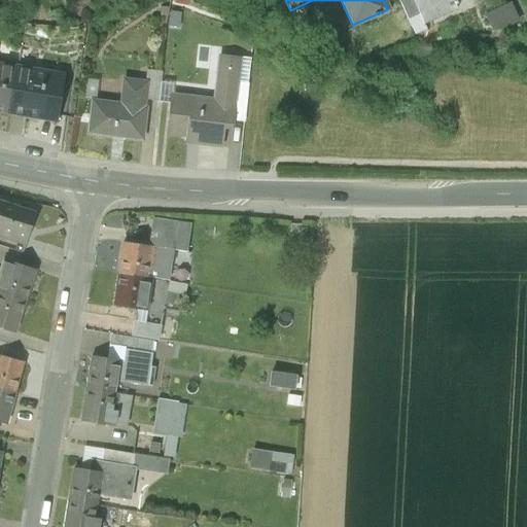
[(411,0),(396,0),(414,39),(426,34),(422,25),(411,0)]
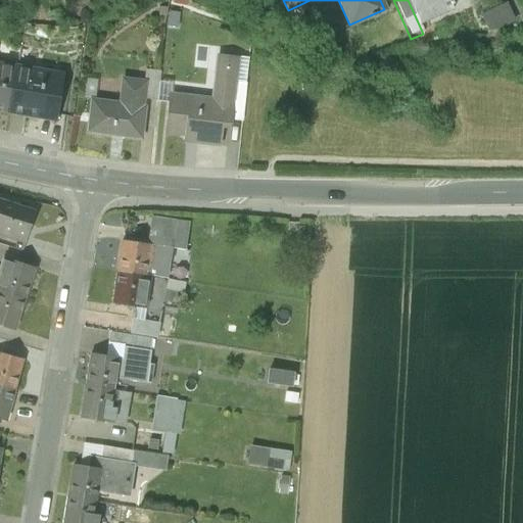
[(408,0),(419,25),(449,11),(445,2),(450,0),(408,0)]
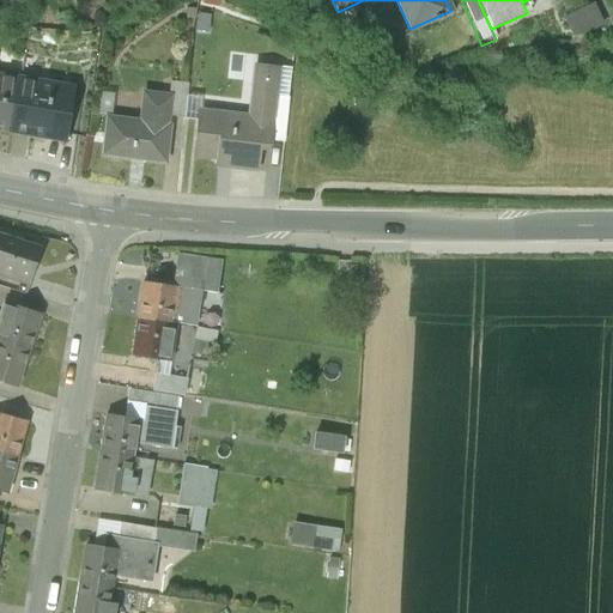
[(601,22),(593,1),(571,10),(574,17),(565,20),(571,34),(601,22)]
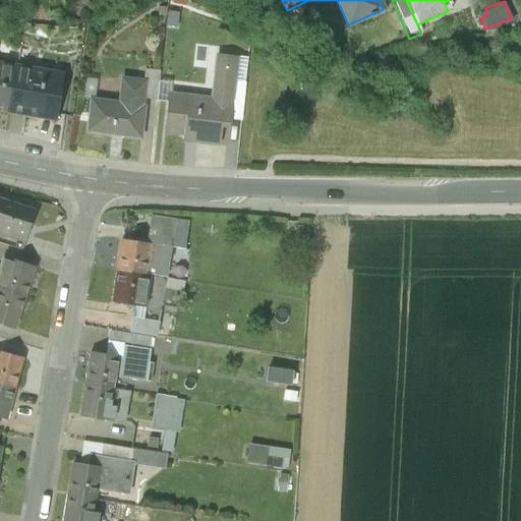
[(166,104),(163,134),(182,136),(181,142),(217,147),(220,127),(228,128),(228,121),(233,81),(236,55),(216,53),(211,99),(167,94),(166,104)]
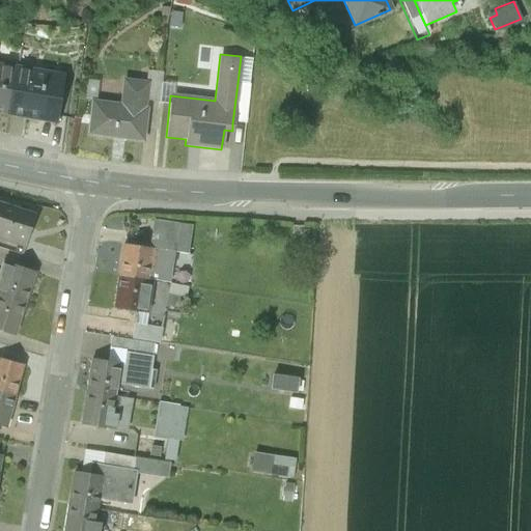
[(0,114),(9,115),(16,66),(0,64),(0,114)]
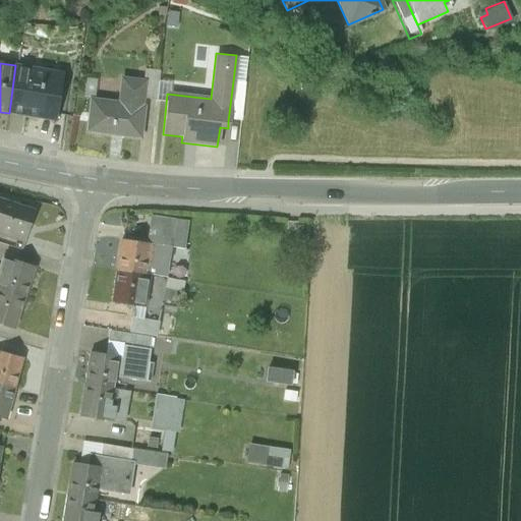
[(9,113),(56,120),(63,71),(15,65),(9,113)]
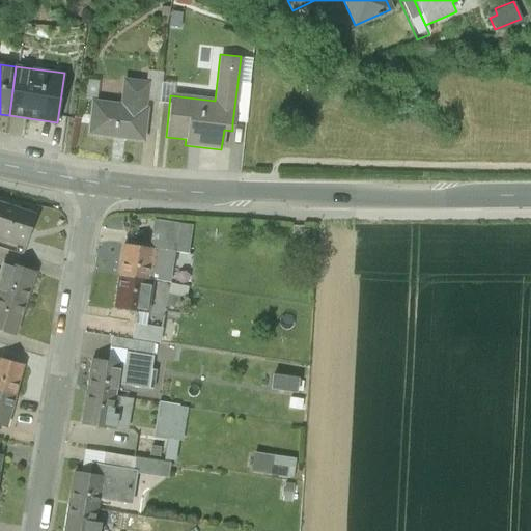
[(147,82),(145,101),(160,102),(161,85),(163,71),(149,68),(147,82)]
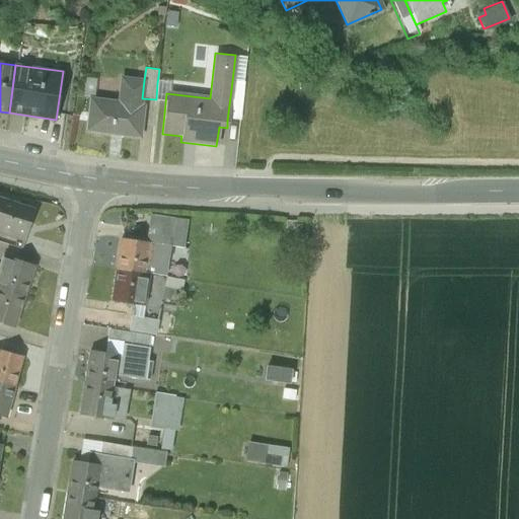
[(90,100),(86,134),(137,140),(142,98),(144,80),(121,77),(118,103),(90,100)]
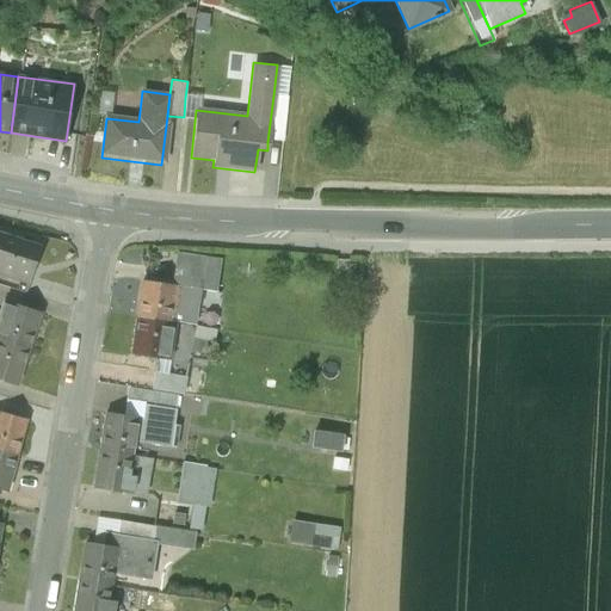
[(287,98),(273,96),(267,142),(282,143),(287,98)]
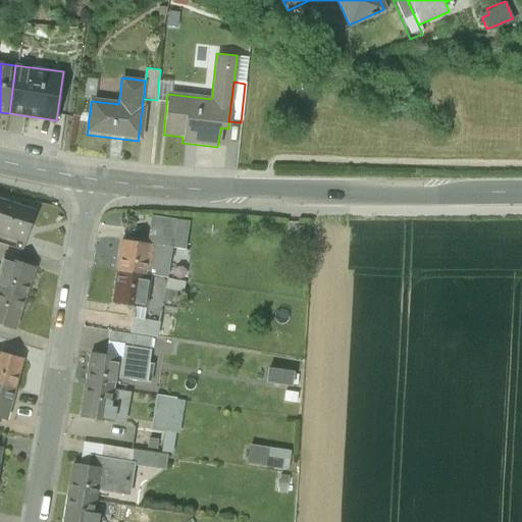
[(168,86),(158,84),(157,100),(156,103),(166,104),(167,94),(168,86)]
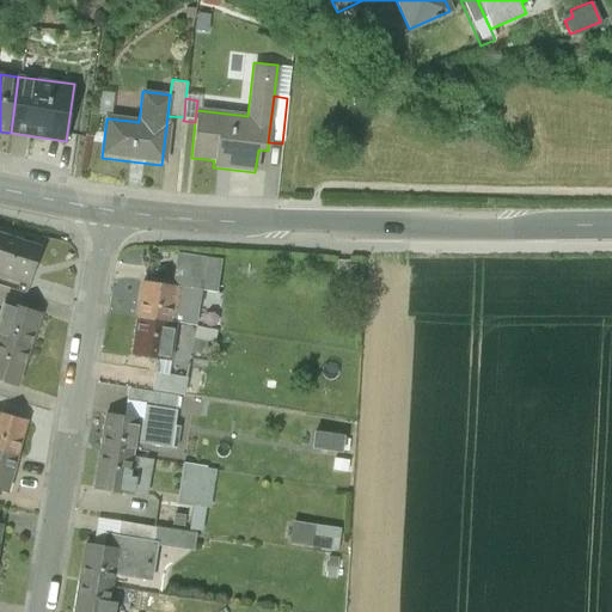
[(0,231),(0,273),(29,282),(40,244),(0,231)]
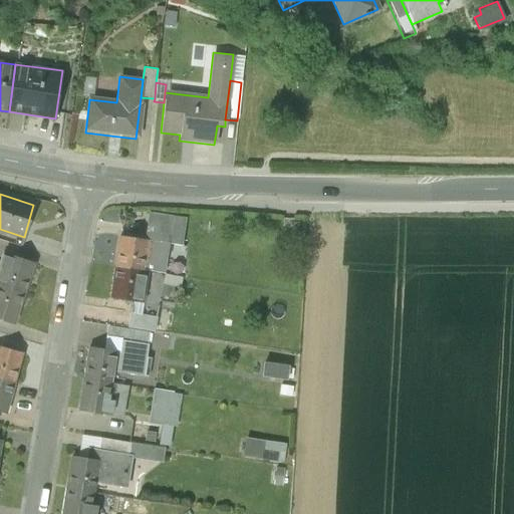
[(148,212),(143,241),(149,242),(167,245),(180,247),(184,218),(148,212)]
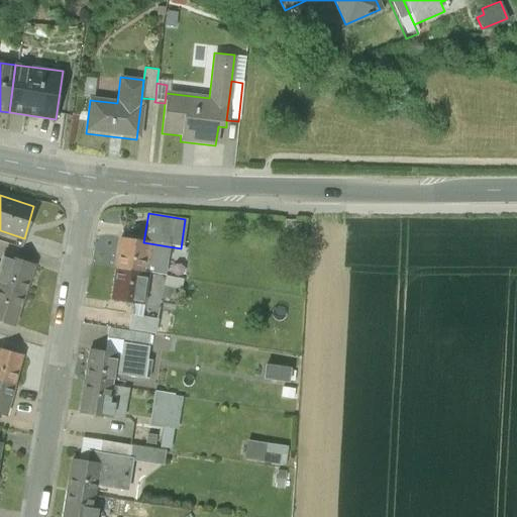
[(119,239),(114,269),(145,273),(149,243),(143,242),(119,239)]
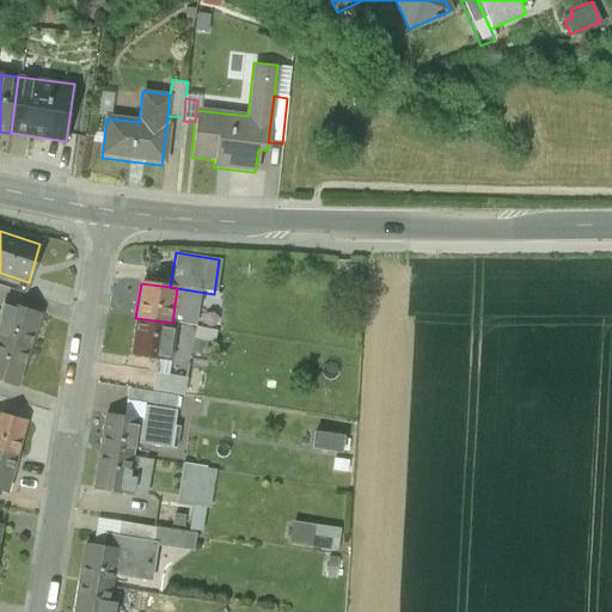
[(199,292),(177,288),(172,323),(194,326),(199,292)]
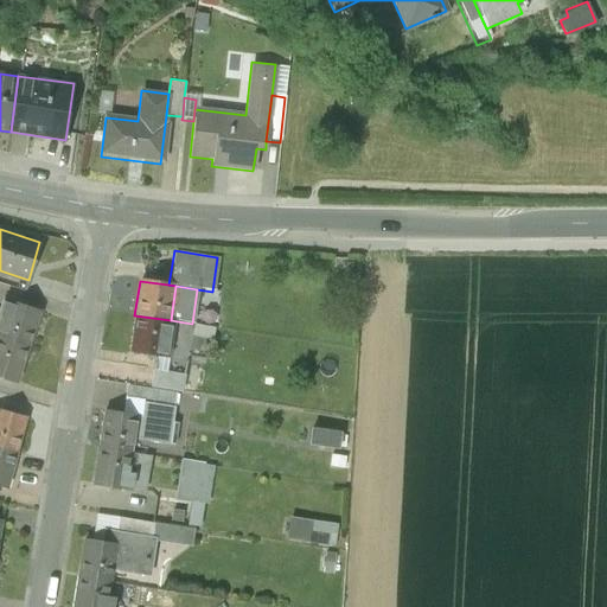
[(0,315),(5,318),(0,333),(0,338),(26,347),(38,313),(0,300),(0,315)]
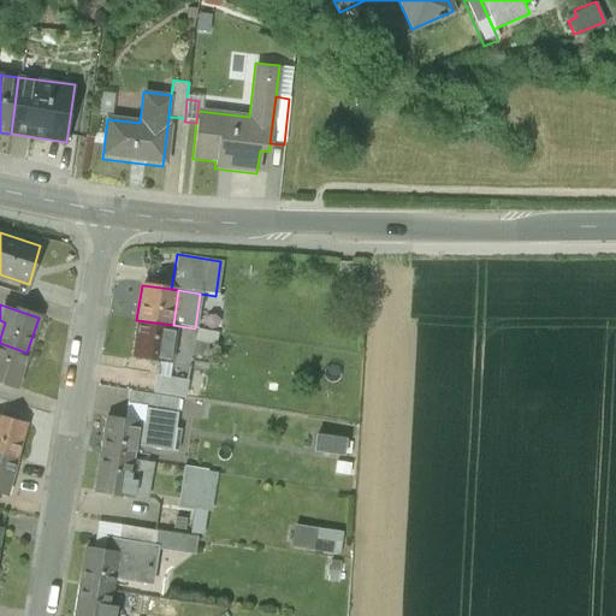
[(167,361),(173,325),(136,320),(131,356),(167,361)]
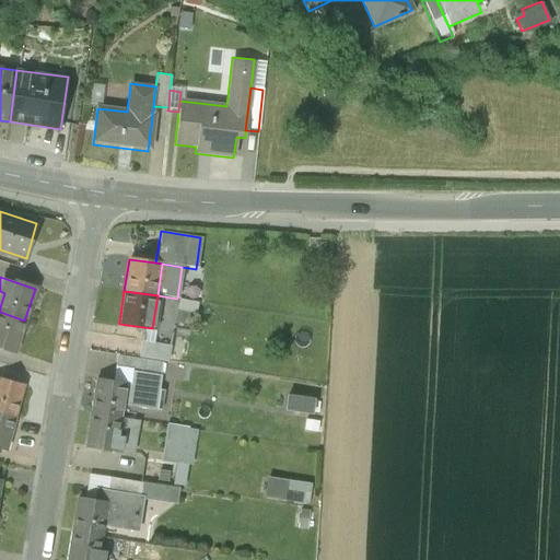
[(179,299),(177,310),(196,312),(197,301),(179,299)]
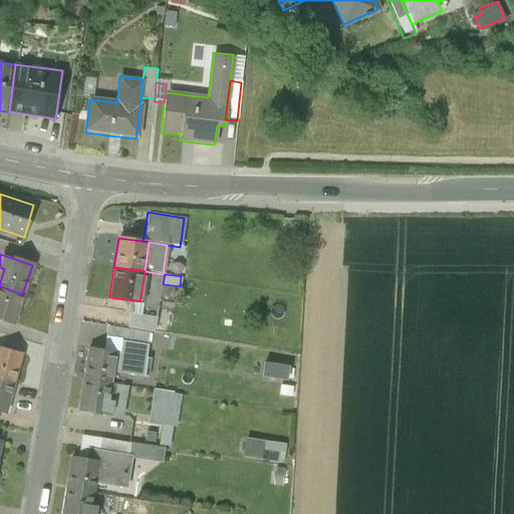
[(0,318),(12,323),(22,294),(0,286),(0,318)]
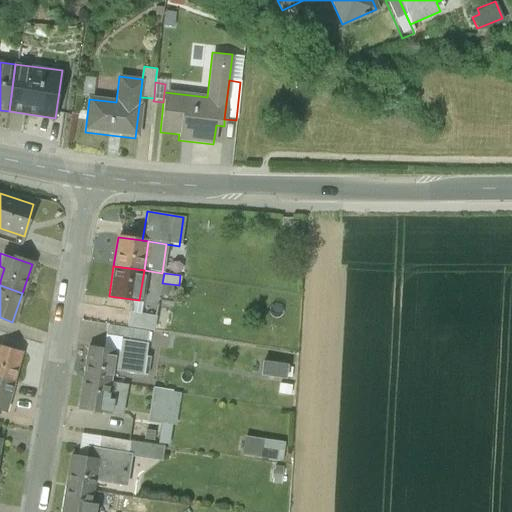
[(129,313),(126,328),(148,331),(151,332),(152,329),(165,331),(168,310),(154,308),(153,317),(129,313)]
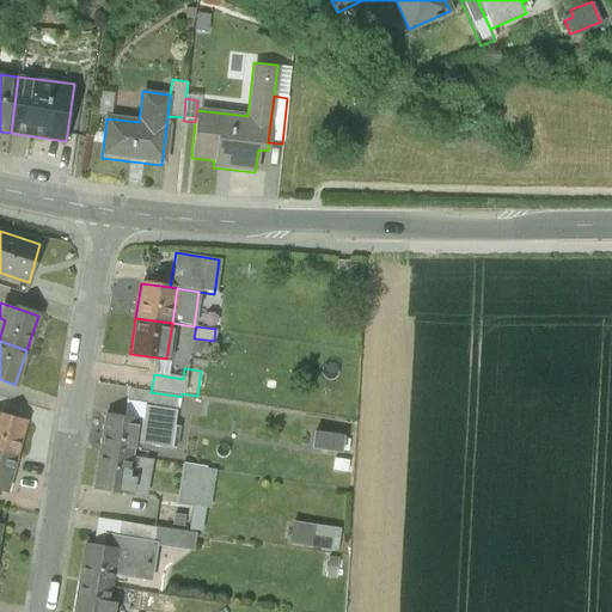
[(175,411),(177,396),(151,392),(128,389),(126,404),(175,411)]
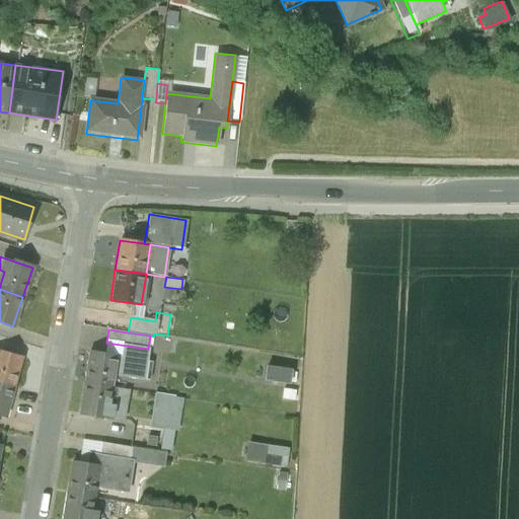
[(143,380),(148,349),(106,343),(104,355),(116,356),(113,376),(143,380)]
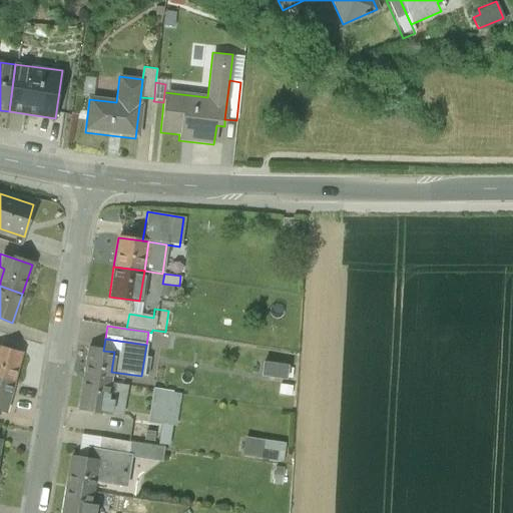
[(0,379),(12,383),(20,353),(0,347),(0,379)]
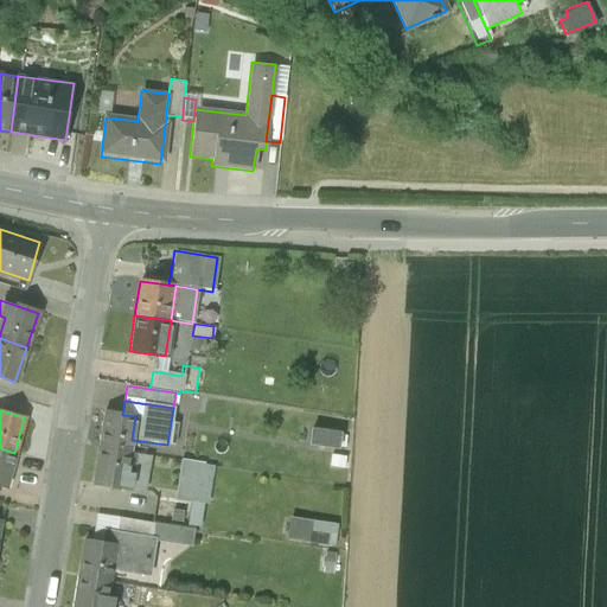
[(129,455),(132,440),(135,416),(122,415),(103,411),(97,451),(129,455)]
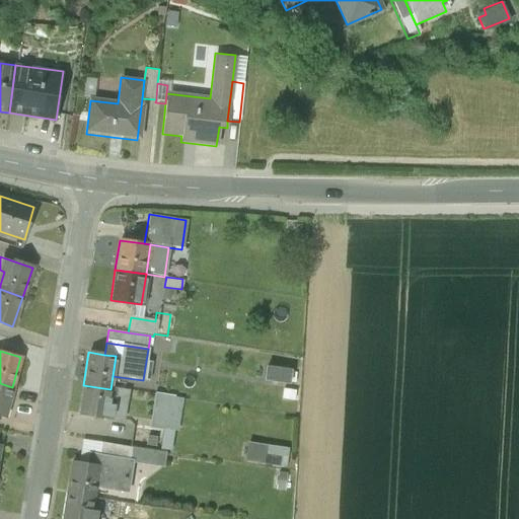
[(267,363),(264,377),(294,382),(296,372),(290,371),(291,367),(267,363)]
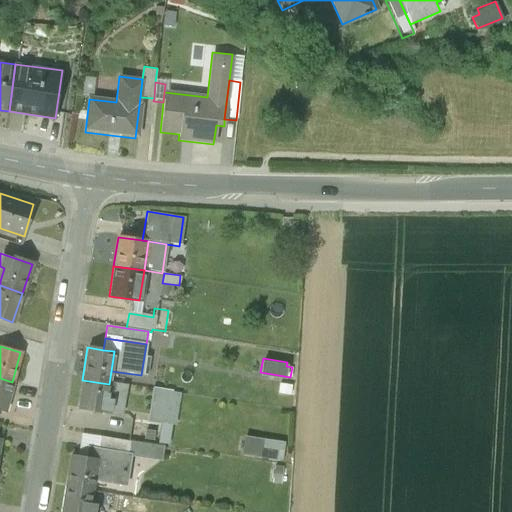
[(0,410),(4,412),(12,382),(0,378),(0,410)]
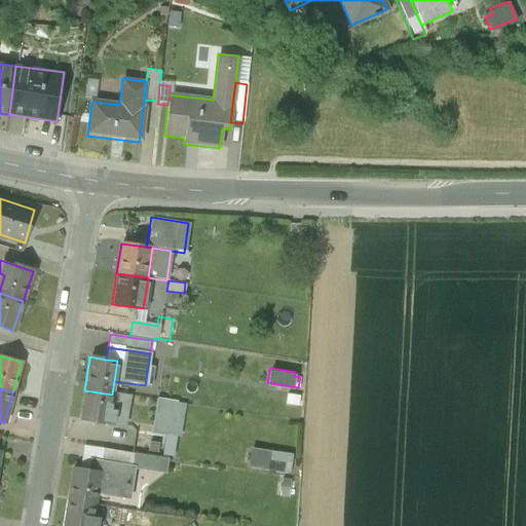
[(128,398),(112,395),(84,390),(80,419),(124,426),(128,398)]
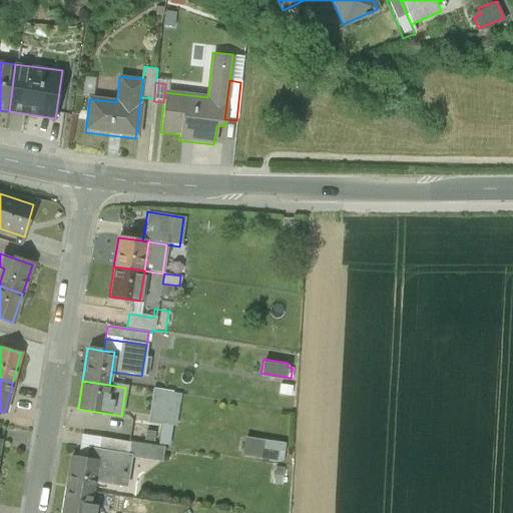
[(292,385),(282,384),(281,392),(290,394),(292,385)]
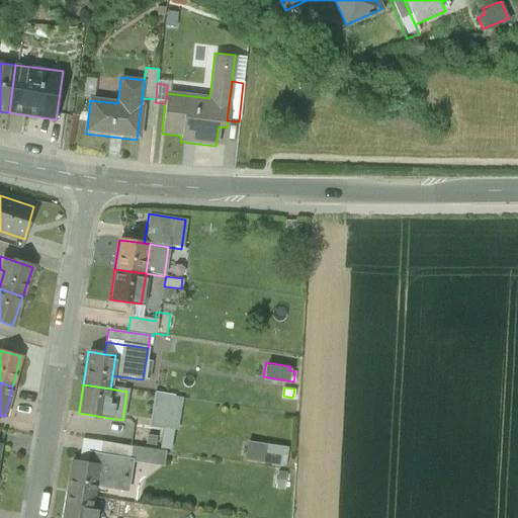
[(182,397),(154,393),(149,425),(163,427),(174,429),(177,429),(182,397)]
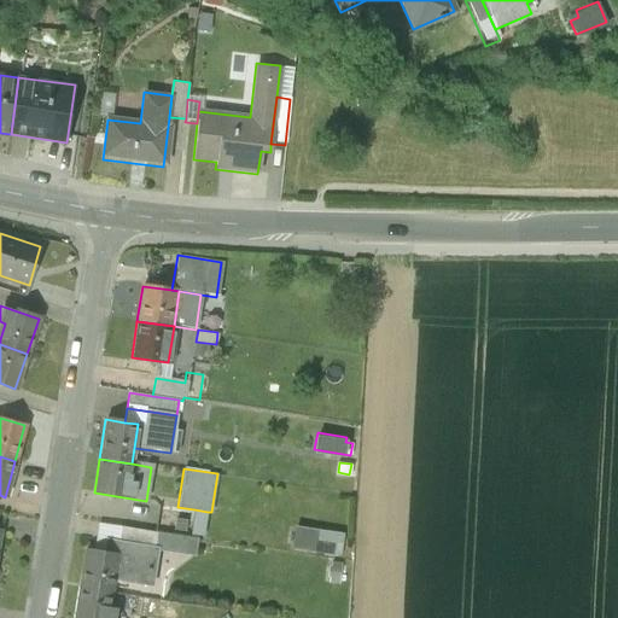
[(191,534),(203,536),(208,512),(194,509),(191,534)]
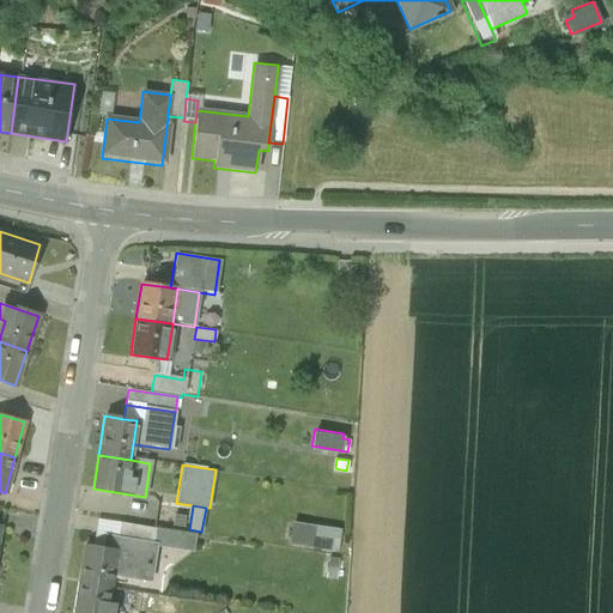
[(184,515),(174,514),(171,525),(183,527),(184,515)]
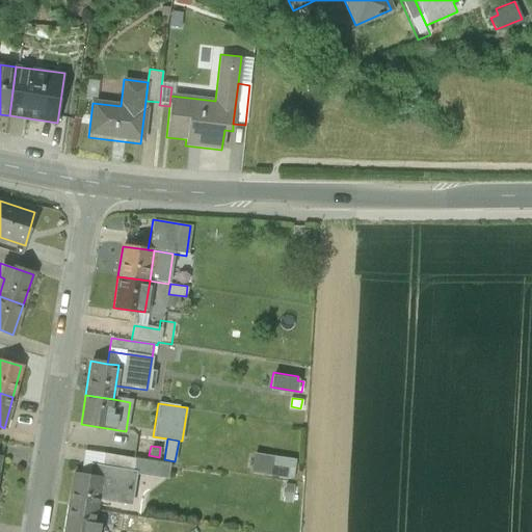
[(90,462),(102,464),(104,453),(84,450),(81,471),(89,473),(90,462)]
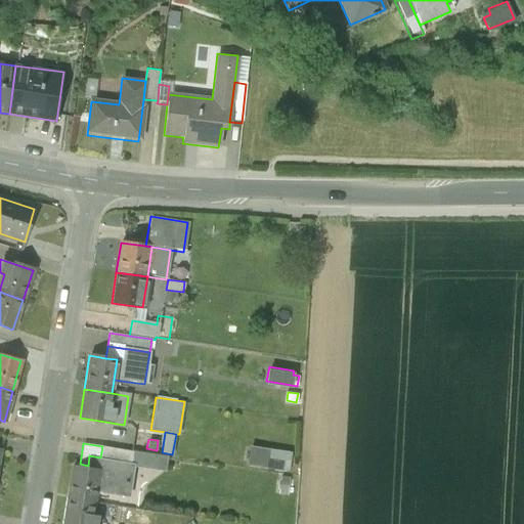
[(167,456),(102,446),(100,457),(132,463),(165,469),(167,456)]
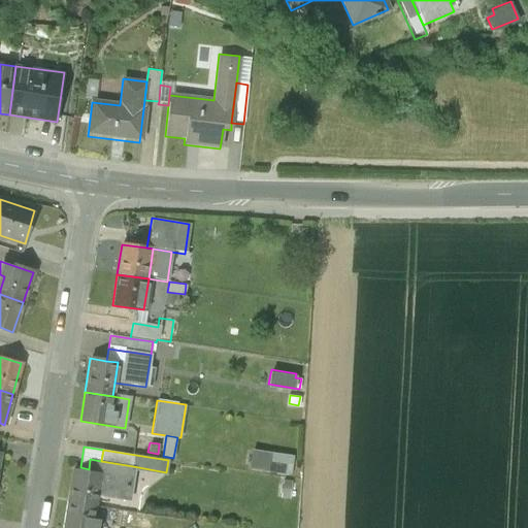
[(293,457),(252,450),(250,462),(265,464),(264,471),(290,476),(293,457)]
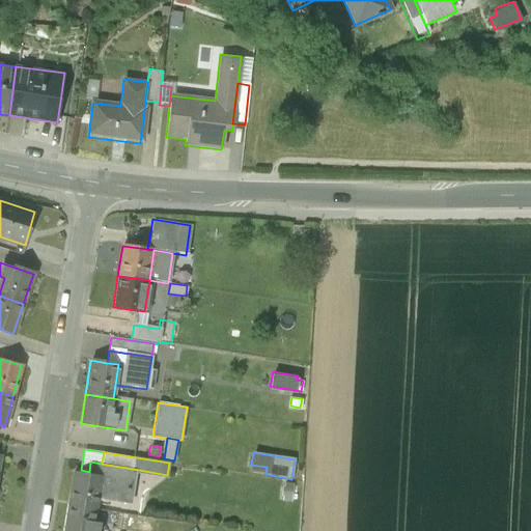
[(90,462),(89,472),(101,474),(96,498),(128,503),(134,469),(102,464),(90,462)]
